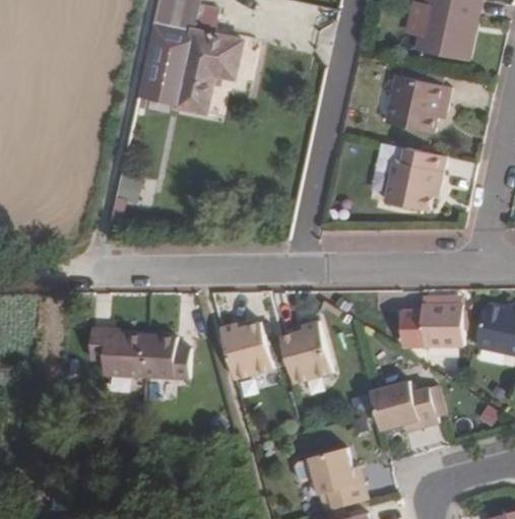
[(198,0),(158,0),(138,98),(177,107),(193,34),(183,31),(189,5),(197,7),(198,0)]
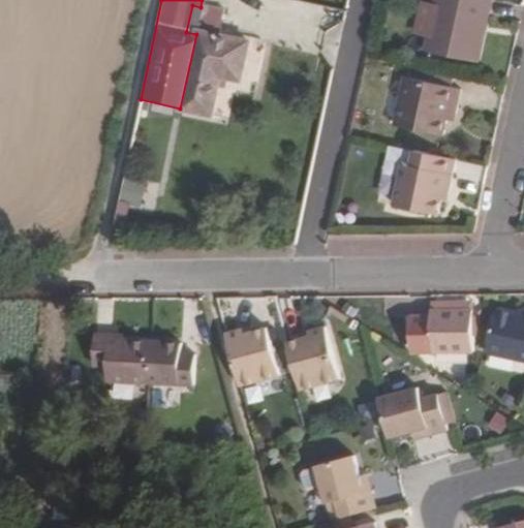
[(487,13),(490,0),(433,0),(433,2),(423,0),(417,0),(410,33),(427,36),(424,50),(472,60),(478,31),(482,12),(487,13)]
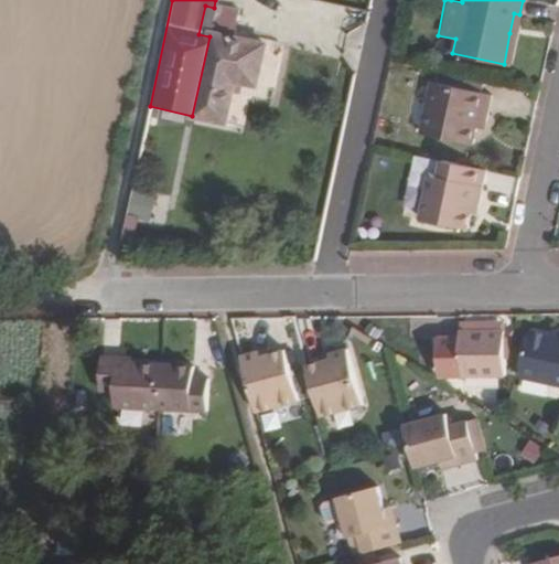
[(214,8),(205,6),(199,34),(210,36),(192,116),(192,118),(223,125),(233,82),(254,86),(262,48),(232,40),(238,12),(214,8)]
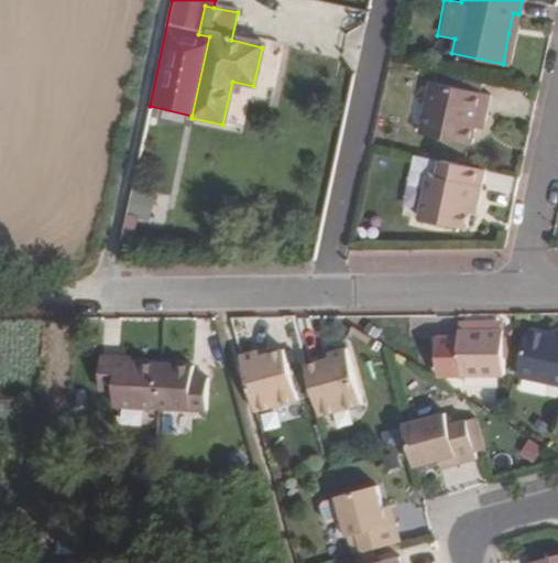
[(518,14),(513,13),(509,33),(515,35),(518,14)]
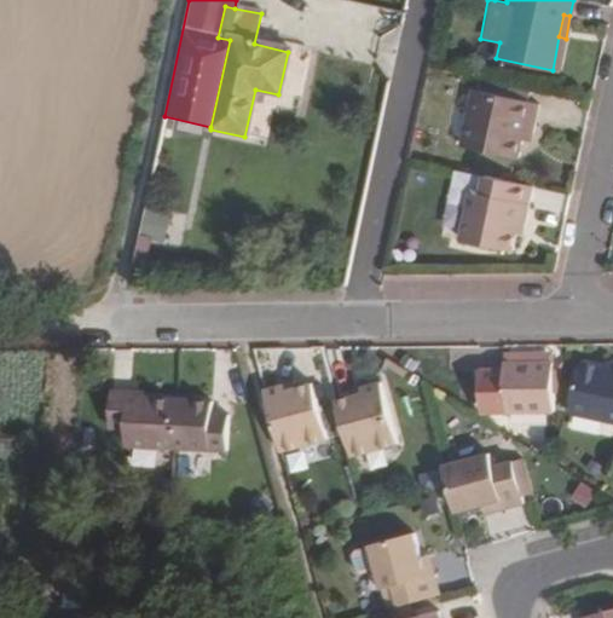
[(460,146),(516,157),(520,139),(521,131),(530,133),(537,103),(472,90),(460,146)]
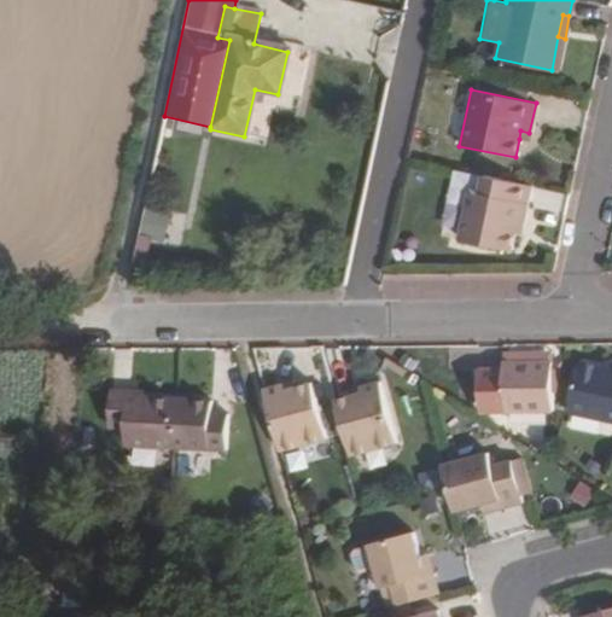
[(519,139),(528,143),(529,133),(520,131),(519,139)]
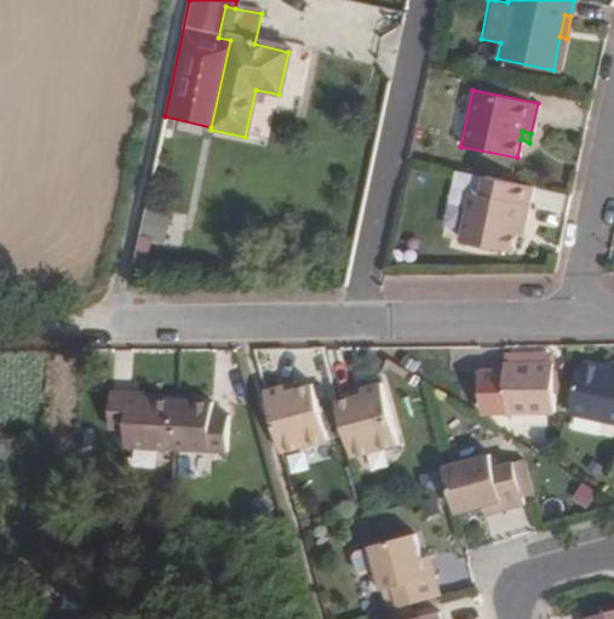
[(522,224),(532,185),(485,175),(480,193),(470,190),(459,238),(511,250),(517,223),(522,224)]
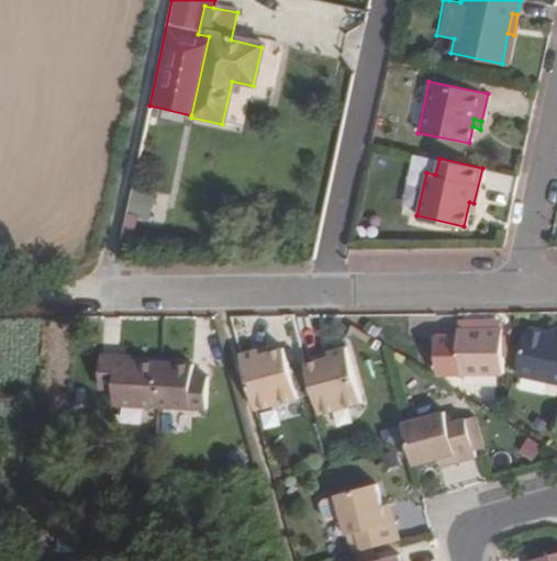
[(157,220),(162,197),(132,191),(127,215),(157,220)]
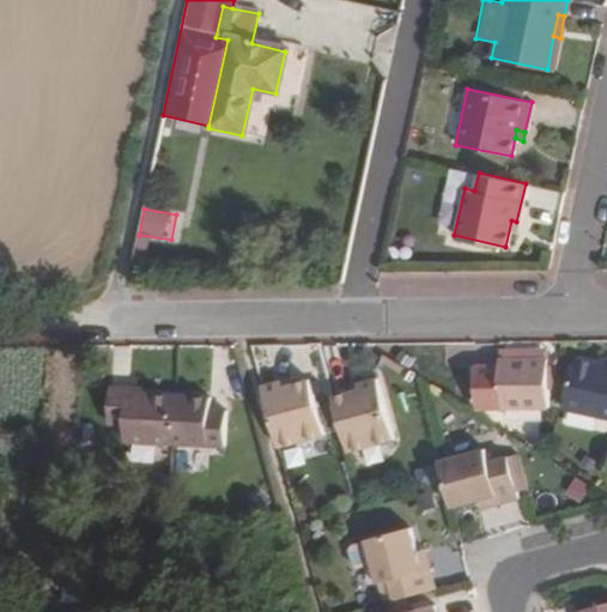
[(495,361),(544,361),(544,350),(495,351),(495,361)]
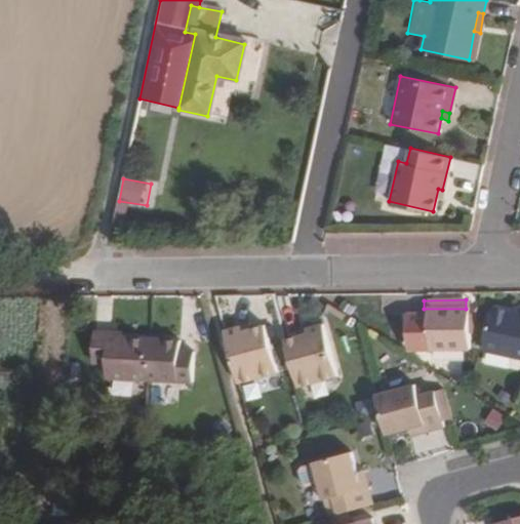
[(410,351),(466,351),(467,347),(466,309),(424,309),(424,315),(403,315),(404,347),(410,351)]
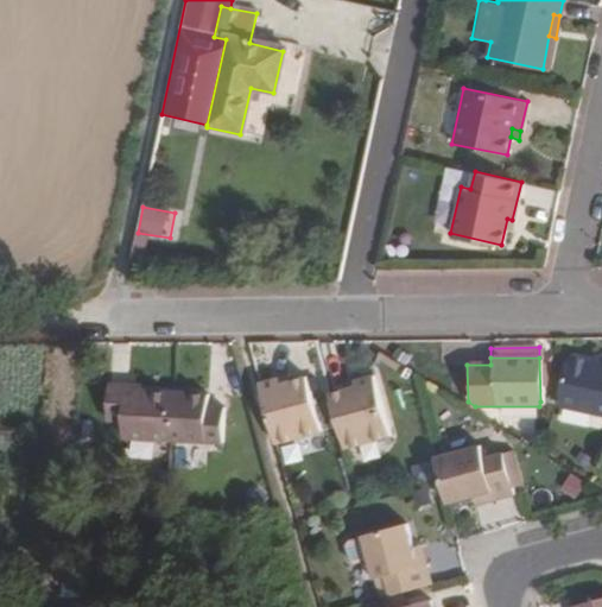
[(553,408),(601,418),(601,365),(587,362),(564,358),(553,408)]
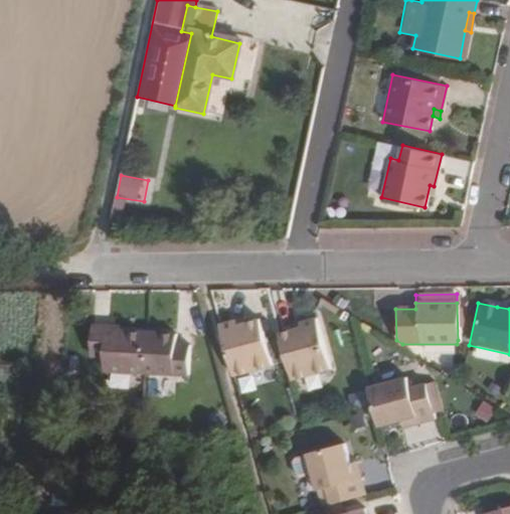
[(327,370),(313,319),(297,323),(298,328),(289,331),(276,334),(288,381),(327,370)]
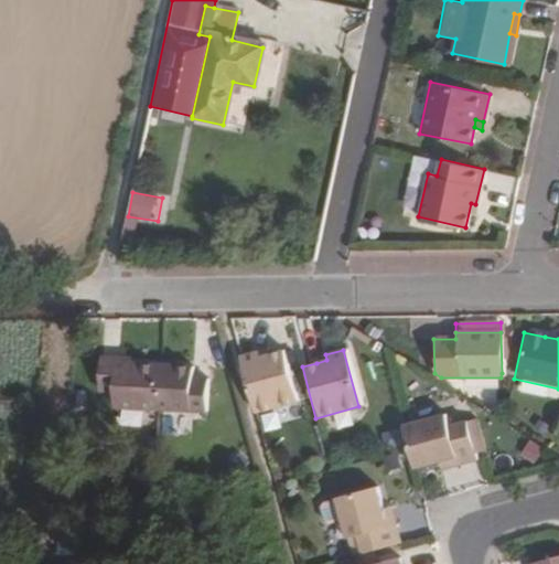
[(236,358),(251,414),(294,403),(280,351),(266,355),(256,358),(255,352),(236,358)]
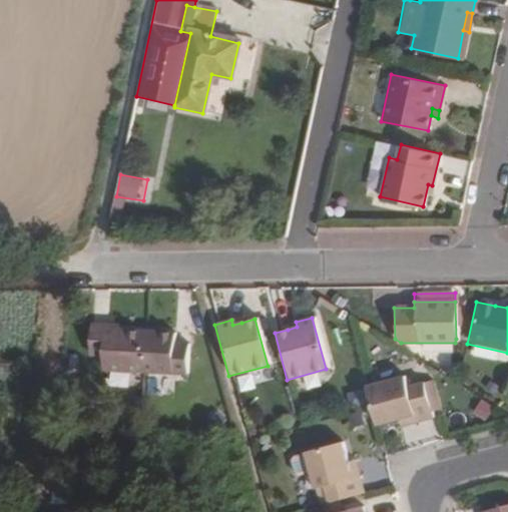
[(100,370),(184,375),(186,345),(171,344),(172,334),(116,330),(101,330),(101,326),(88,325),(86,355),(100,355),(100,370)]
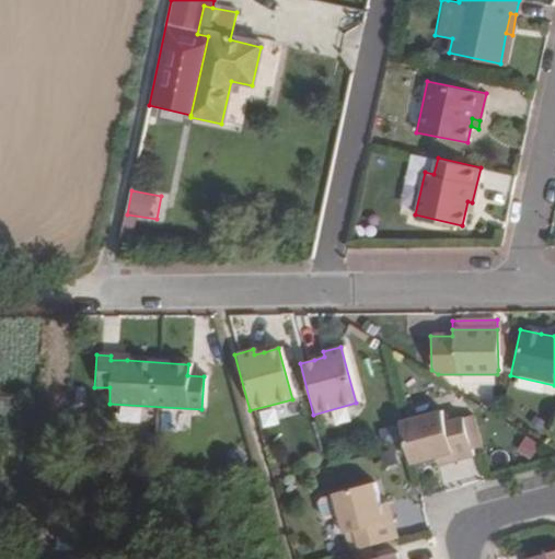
[(437,411),(396,422),(403,445),(408,465),(432,458),(449,454),(451,462),(471,456),(469,449),(459,416),(439,421),(437,411)]
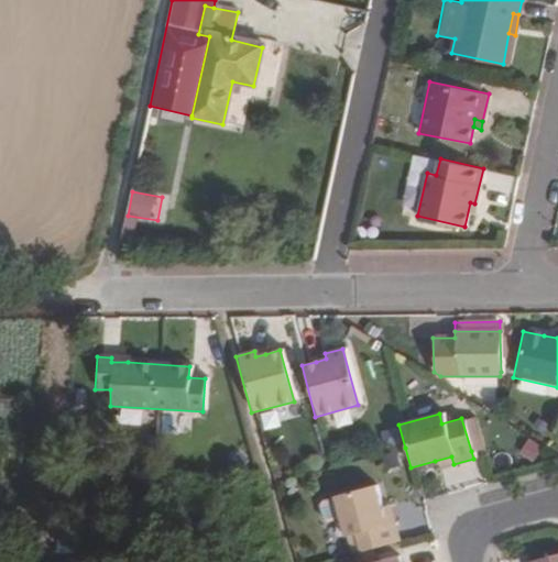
[(472,415),(461,418),(471,451),(481,448),(472,415)]
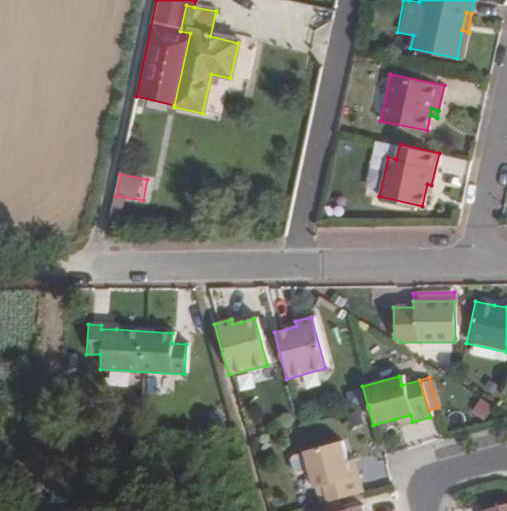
[(410,415),(395,419),(397,426),(412,422),(410,415)]
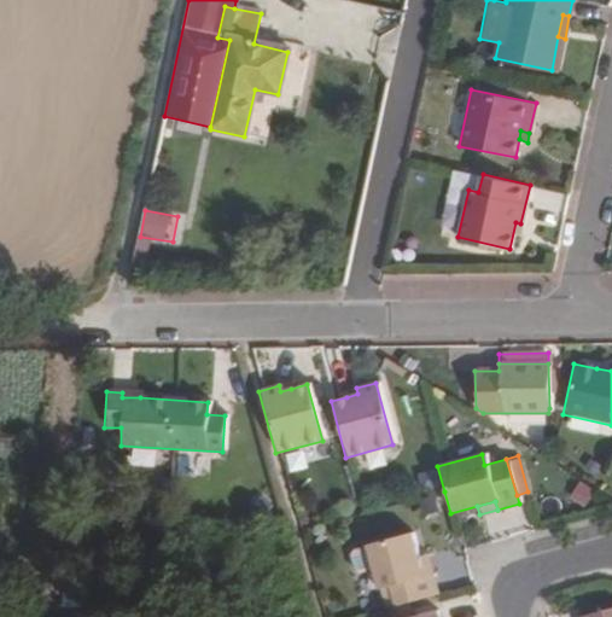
[(402,604),(435,595),(430,574),(420,576),(415,558),(409,534),(365,546),(365,547),(349,551),(347,557),(350,571),(355,574),(371,570),(377,589),(386,587),(392,606),(402,604)]
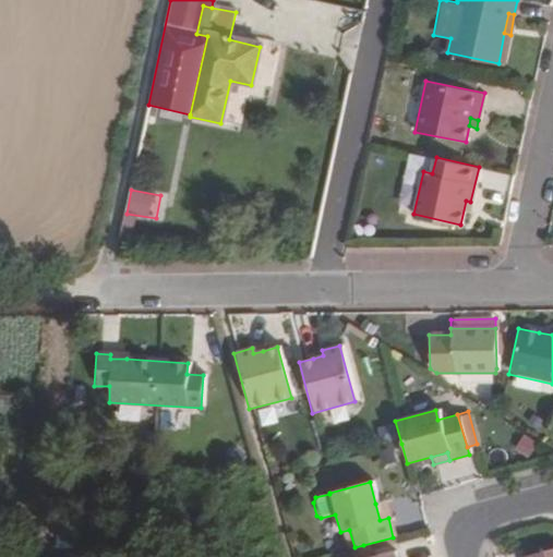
[(383,501),(375,504),(380,520),(388,518),(383,501)]
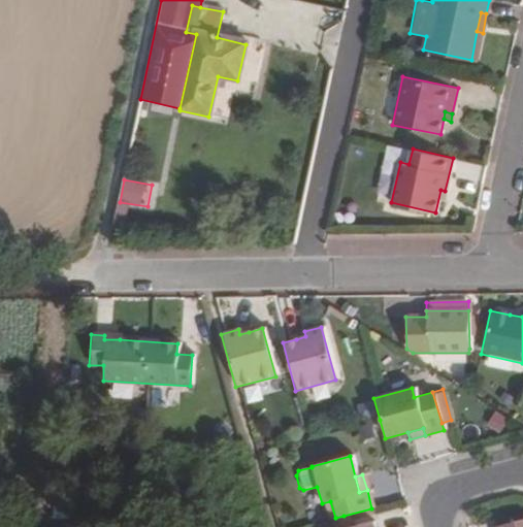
[(328,520),(335,518),(330,501),(322,503),(327,521),(328,520)]
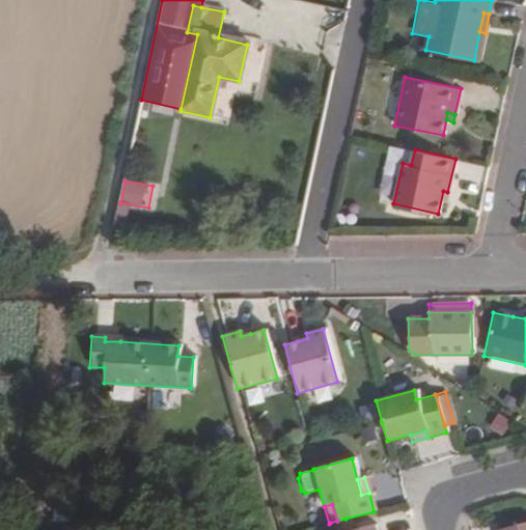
[(337,521),(330,523),(332,529),(349,529),(345,519),(337,521)]
